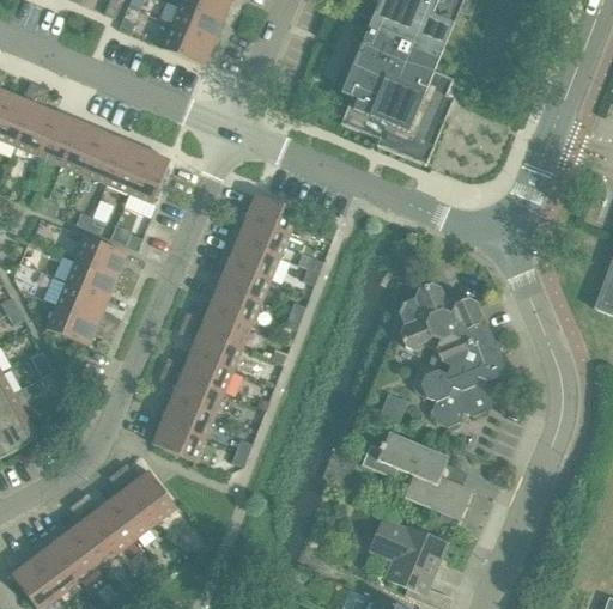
[(115,18),(121,0),(108,0),(103,13),(115,18)]
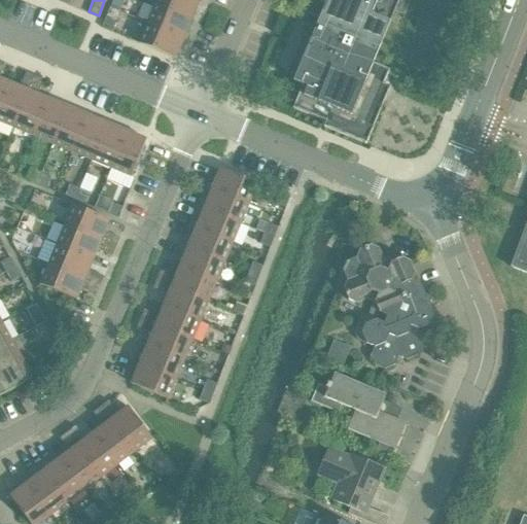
[(191,16),(199,0),(155,0),(154,2),(191,16)]
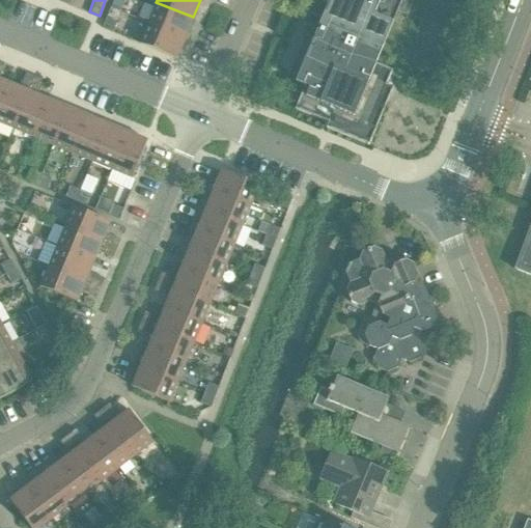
[(374,62),(397,8),(400,0),(311,0),(307,10),(322,16),(310,44),(312,45),(309,52),(307,51),(295,80),(304,84),(294,107),(327,121),(326,126),(368,143),(392,86),(386,83),(391,71),(391,70),(374,62)]
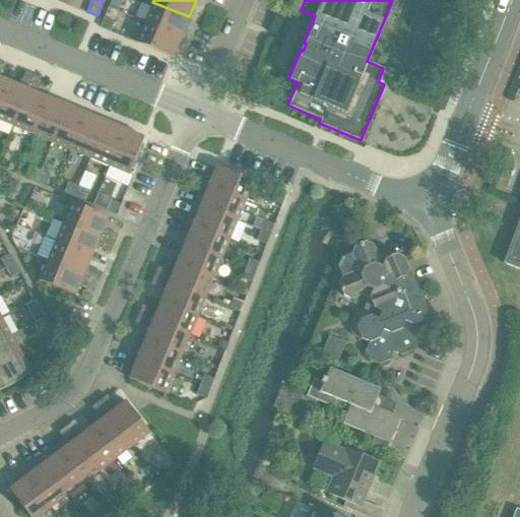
[(181,36),(189,16),(152,2),(144,20),(181,36)]
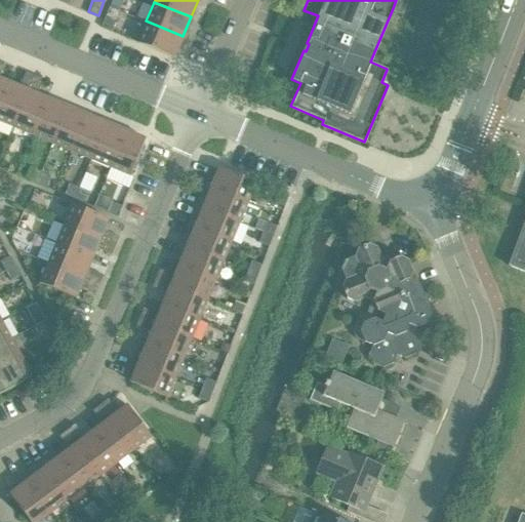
[(111,30),(115,19),(105,15),(101,26),(111,30)]
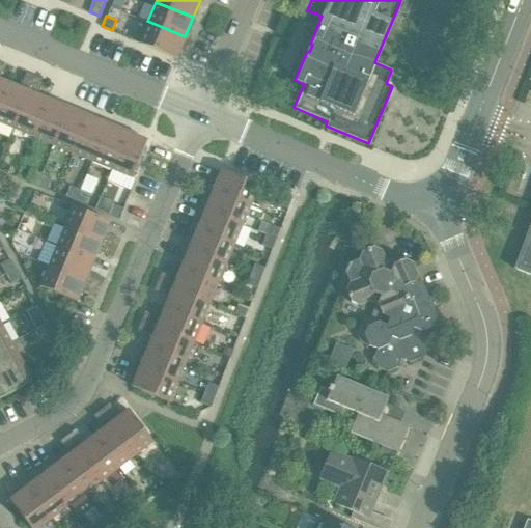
[(176,57),(185,36),(147,21),(139,42),(176,57)]
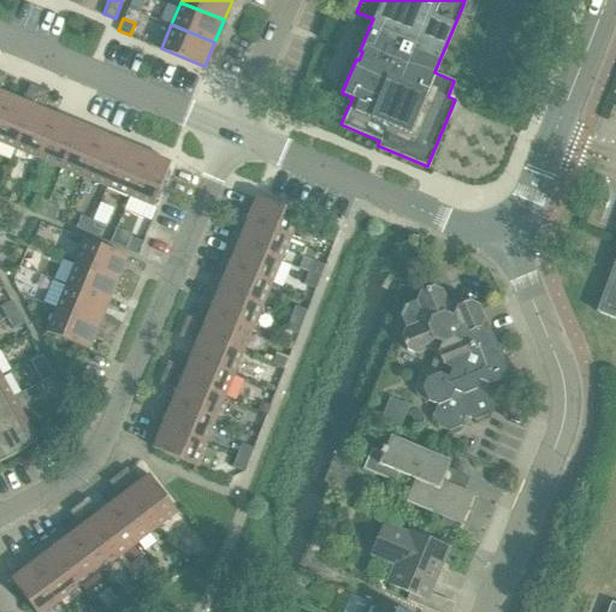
[(0,118),(10,94),(0,89),(0,83),(5,71),(0,69),(0,118)]
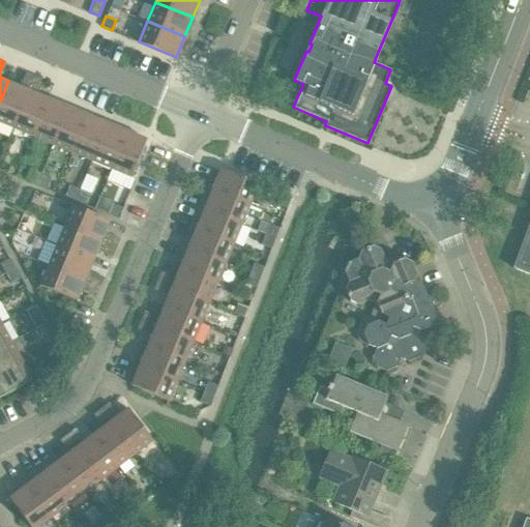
[(0,120),(12,126),(34,74),(25,70),(19,86),(8,81),(0,101),(0,120)]
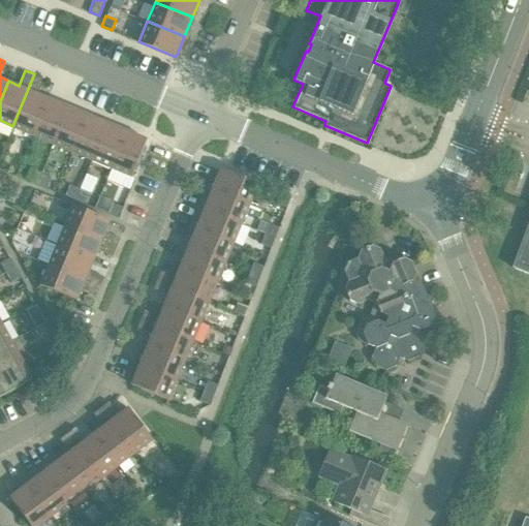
[(33,134),(48,97),(37,93),(43,78),(34,73),(12,126),(33,134)]
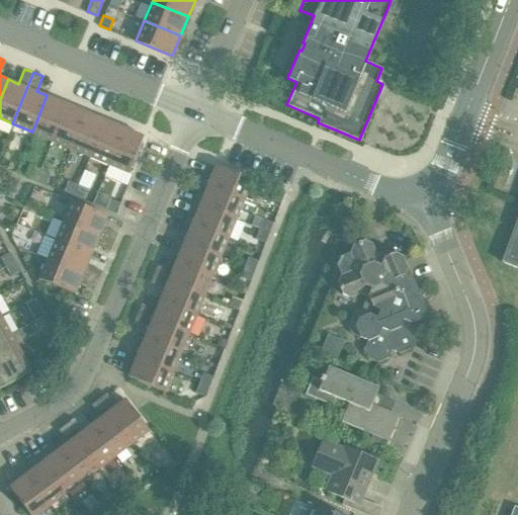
[(51,140),(66,103),(47,95),(32,132),(51,140)]
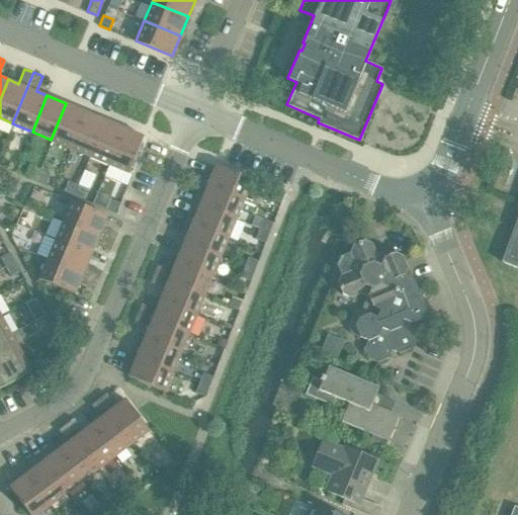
[(70,148),(85,111),(66,103),(51,140),(70,148)]
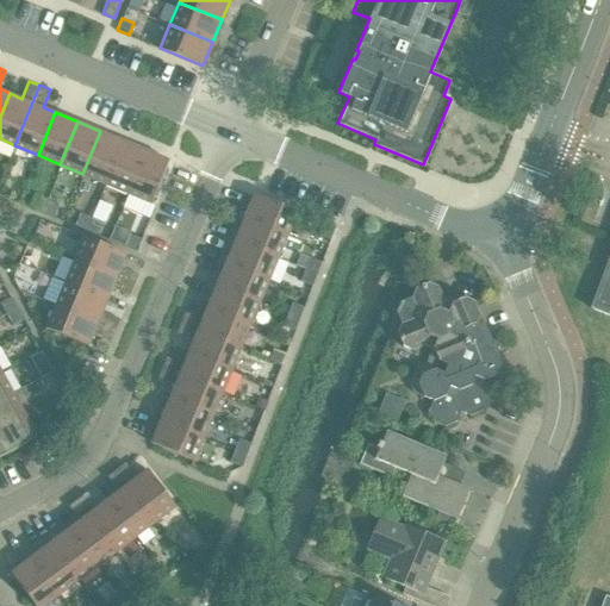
[(105,182),(123,141),(100,131),(82,174),(105,182)]
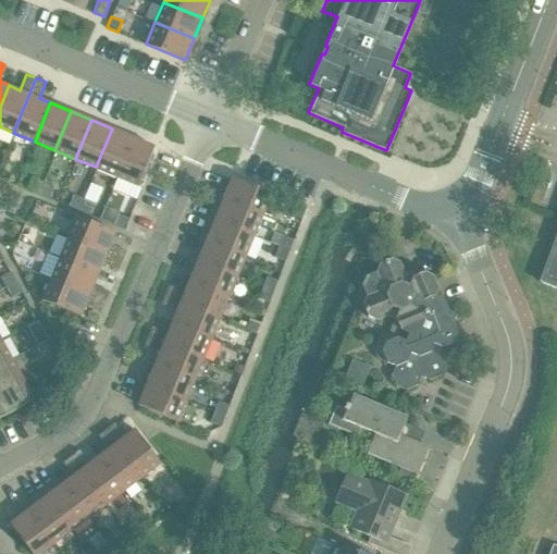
[(116,175),(133,137),(112,128),(96,167),(116,175)]
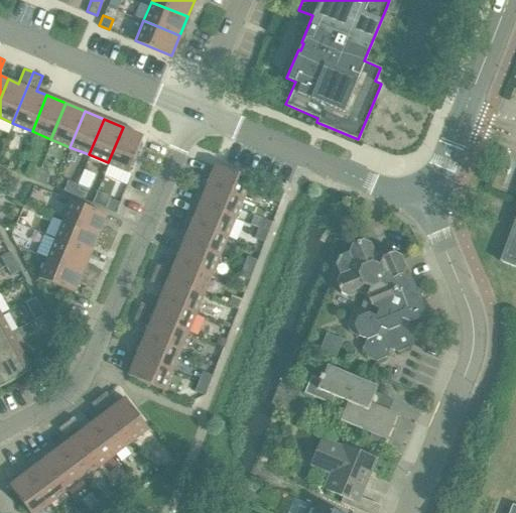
[(127,170),(142,135),(123,127),(108,162),(127,170)]
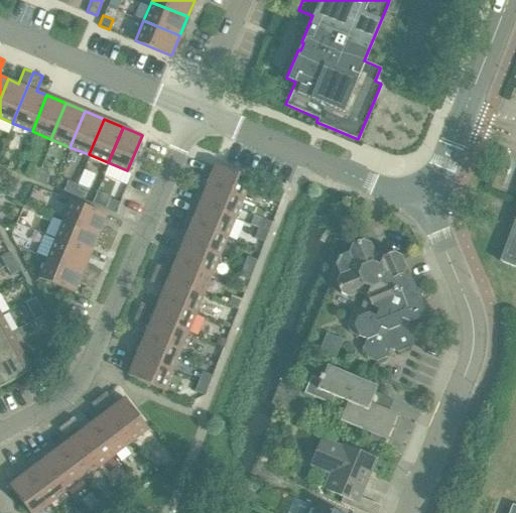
[(35,177),(39,167),(29,163),(25,173),(35,177)]
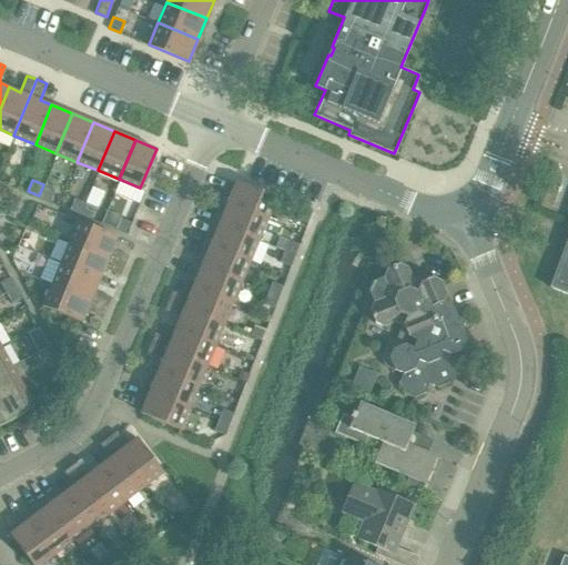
[(267,218),(276,195),(236,180),(227,201),(267,218)]
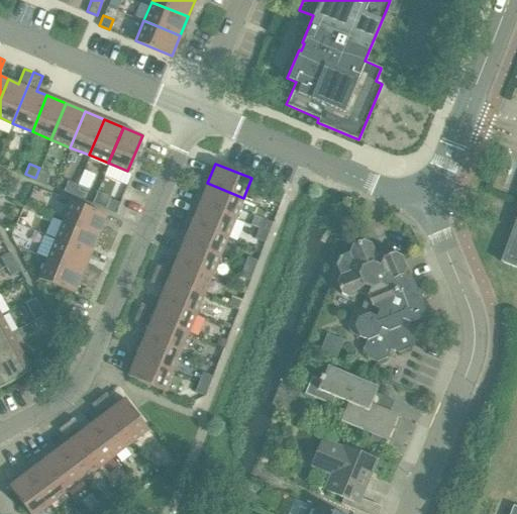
[(45,182),(49,172),(39,168),(35,178),(45,182)]
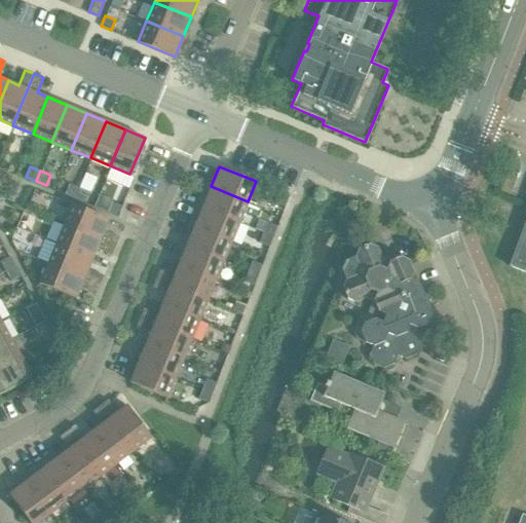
[(74,197),(79,187),(69,183),(65,193),(74,197)]
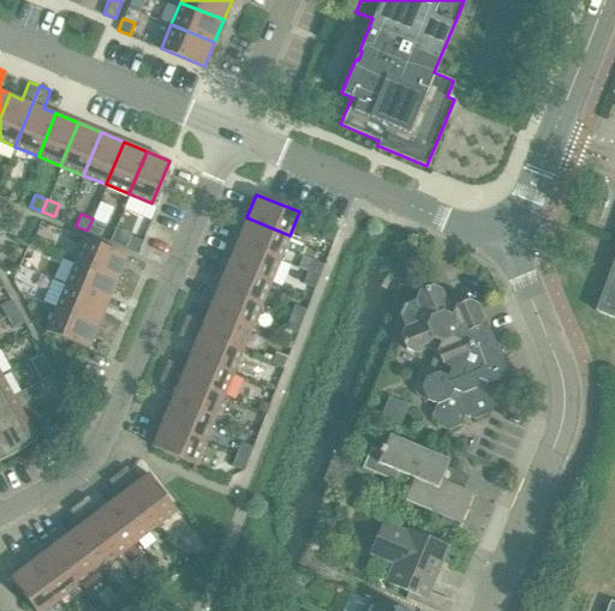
[(280,258),(290,235),(246,217),(237,240),(280,258)]
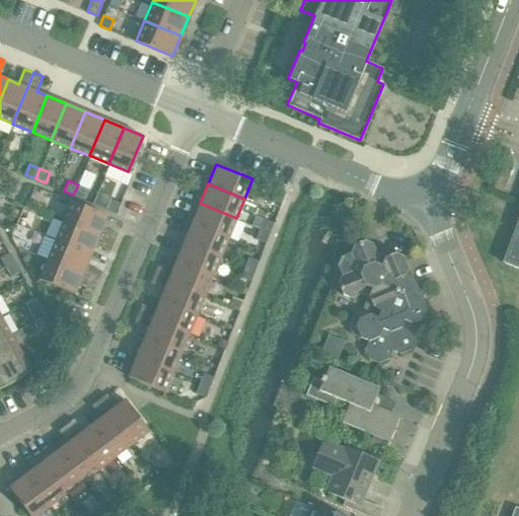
[(83,199),(87,189),(78,185),(73,195),(83,199)]
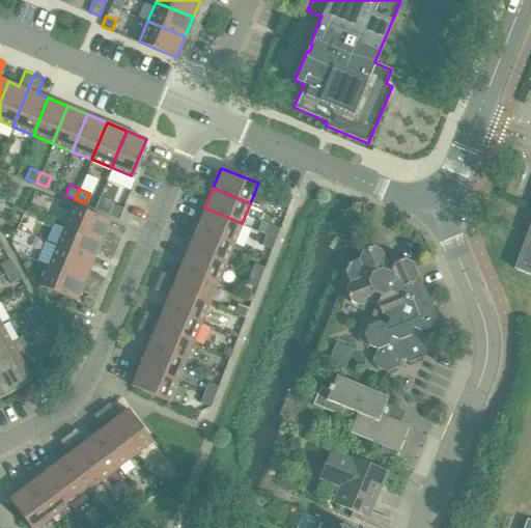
[(286,207),(291,197),(281,192),(276,202),(286,207)]
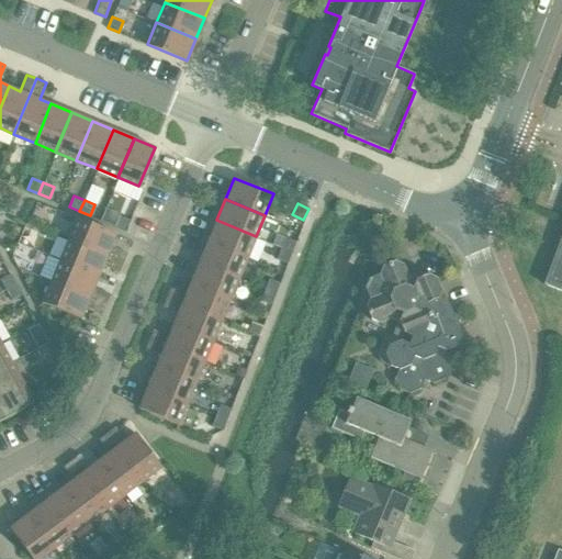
[(125,230),(130,219),(119,214),(114,225),(125,230)]
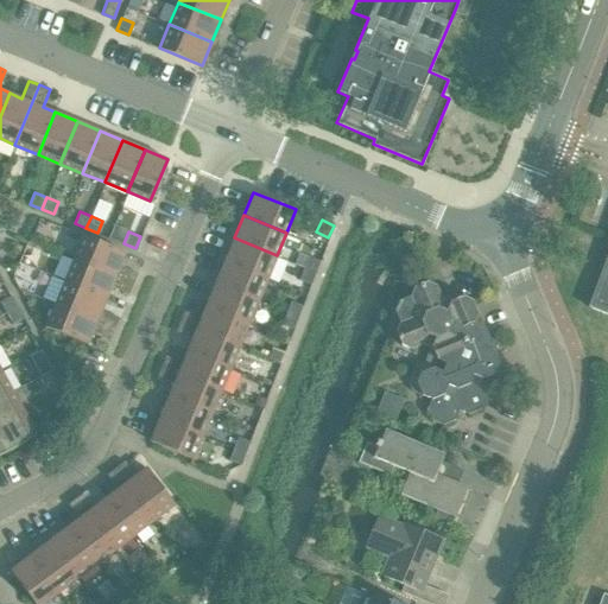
[(120,265),(126,252),(83,234),(74,258),(133,283),(138,272),(120,265)]
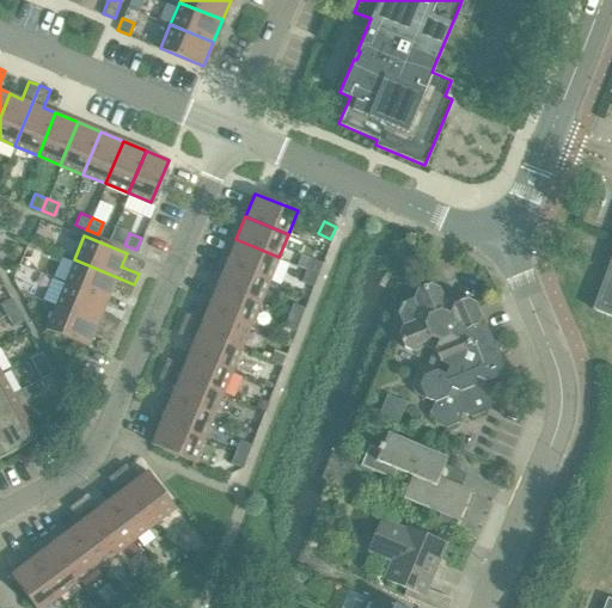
[(269,278),(279,257),(236,239),(226,260),(269,278)]
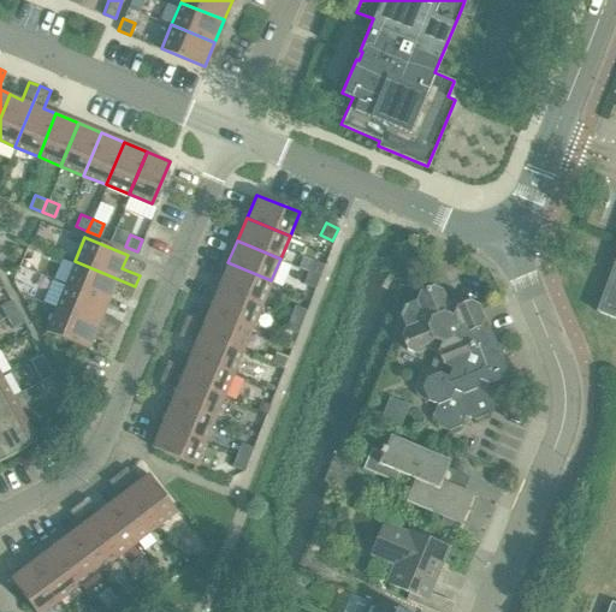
[(605,611),(615,611),(615,251),(611,267),(594,310),(615,318),(615,601),(610,600),(605,611)]
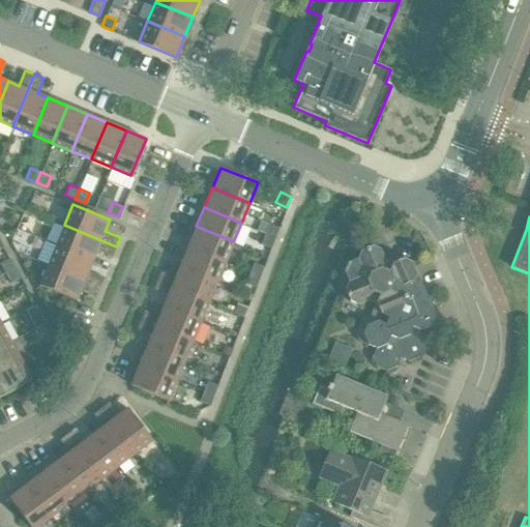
[(274,236),(278,226),(268,223),(264,232),(274,236)]
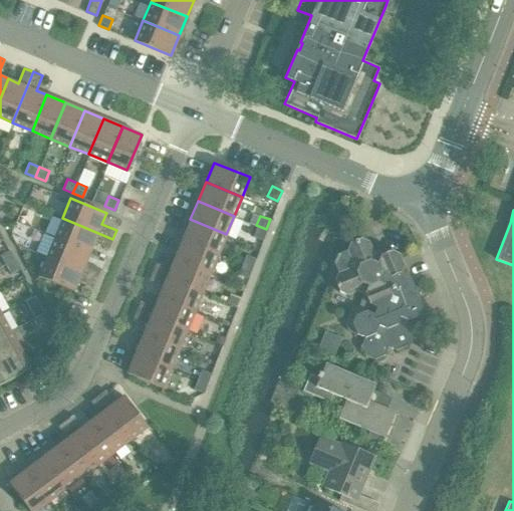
[(112,239),(62,218),(54,237),(90,251),(94,241),(108,247),(112,239)]
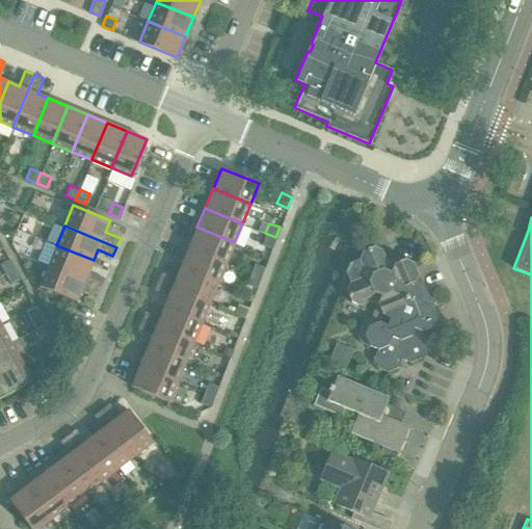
[(225,262),(234,242),(196,227),(189,246),(225,262)]
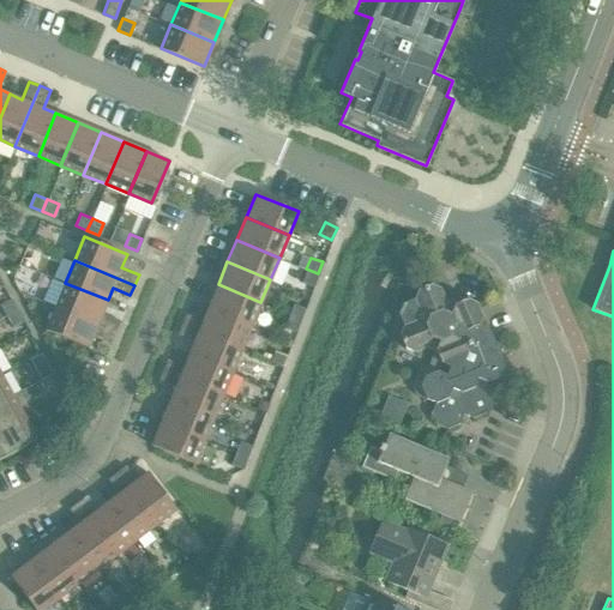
[(314,285),(318,273),(306,269),(301,281),(314,285)]
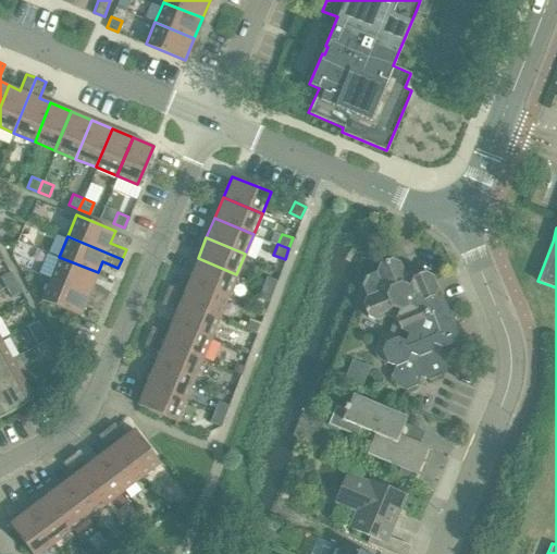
[(93,284),(98,272),(59,257),(50,277),(104,299),(109,291),(93,284)]
